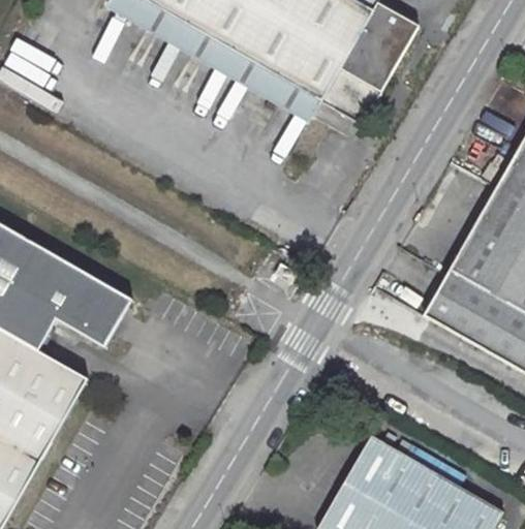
[(149,0),(112,0),(311,114),(321,98),(149,0)]
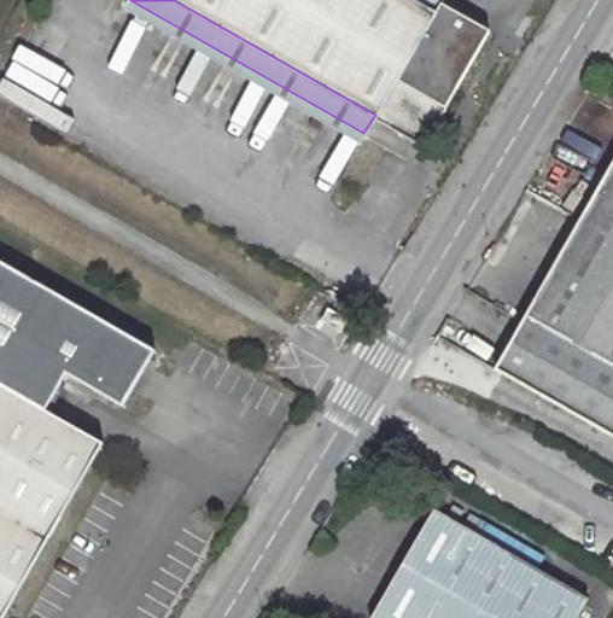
[(174,0),(375,115),(422,141),(488,29),(438,1),(433,10),(416,0),(174,0)]
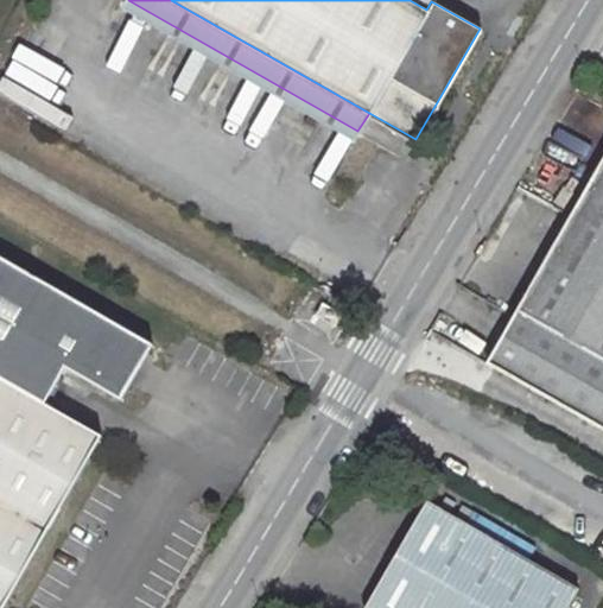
[(583,124),(602,133),(602,112),(591,107),(583,124)]
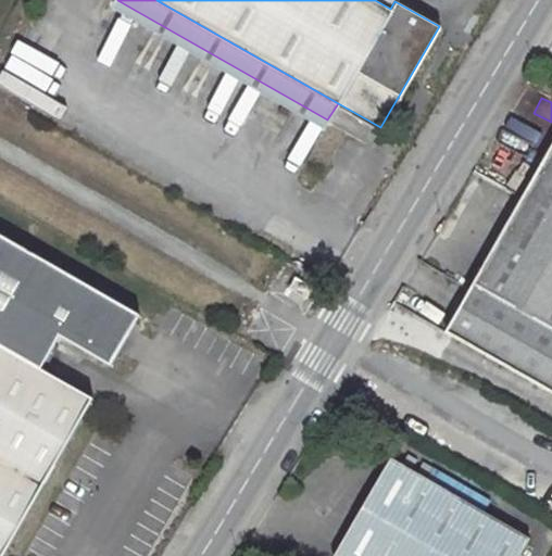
[(551,143),(444,332),(551,393),(551,143)]
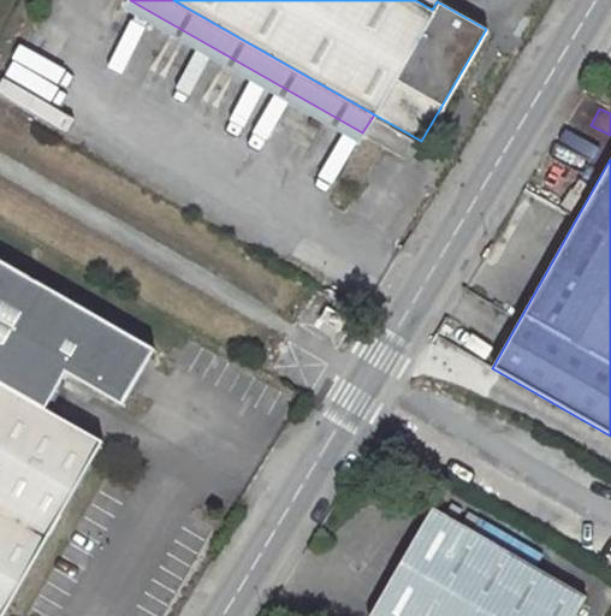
[(0,611),(100,439),(0,380),(0,611)]
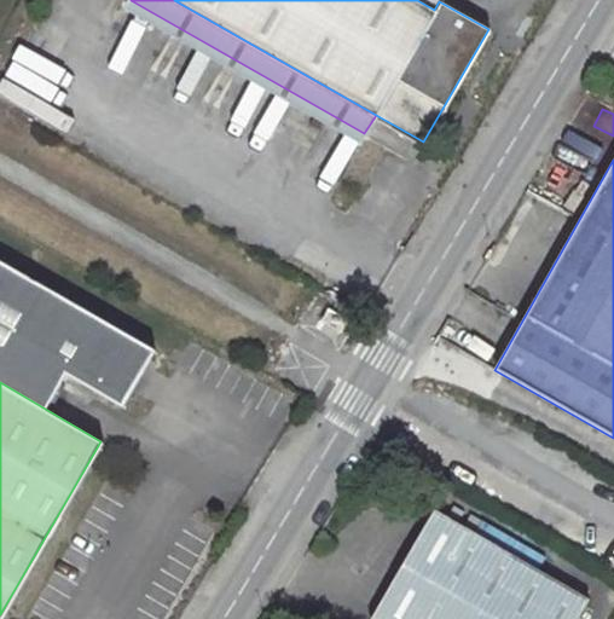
[(433,508),(371,615),(376,618),(573,618),(586,595),(433,508)]
